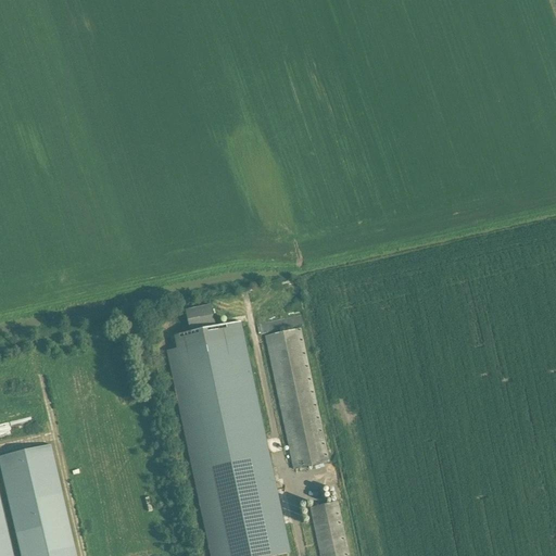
[(186,311),(190,331),(215,326),(211,305),(186,311)]
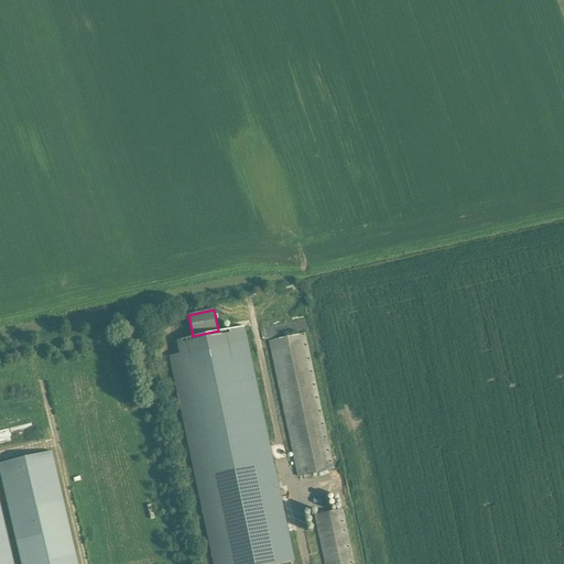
[(179,356),(170,357),(214,563),(279,563),(294,561),(245,329),(245,326),(176,340),(179,356)]
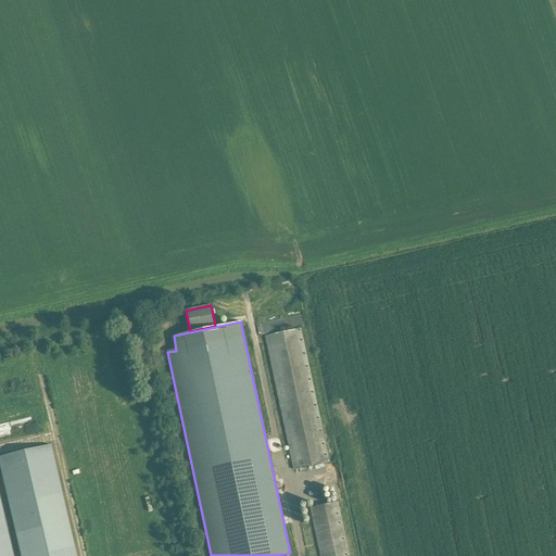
[(266,337),(292,459),(294,470),(329,463),(300,329),(266,337)]
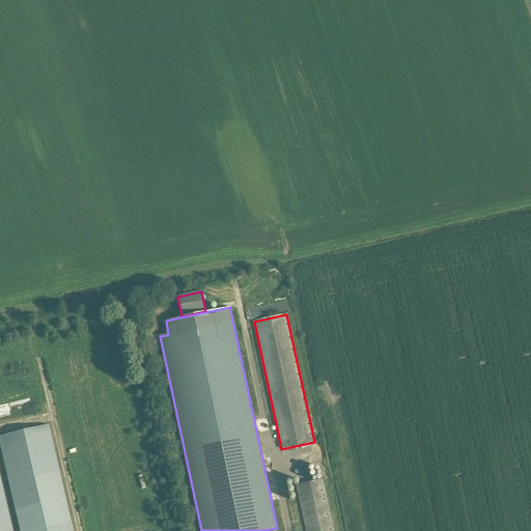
[(0,530),(73,530),(49,425),(0,436),(0,442),(21,530),(11,530),(0,478),(0,530)]
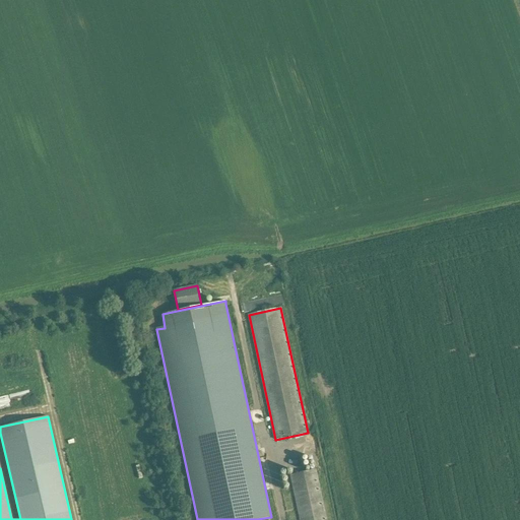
[(326,519),(315,470),(302,473),(291,475),(301,519),(326,519)]
